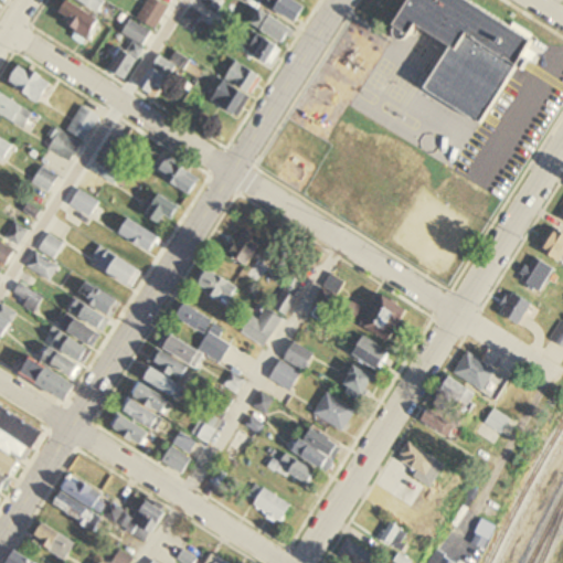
[(59,11),(76,23),(72,30),(87,40),(99,21),(68,0),(65,0),(59,11)]
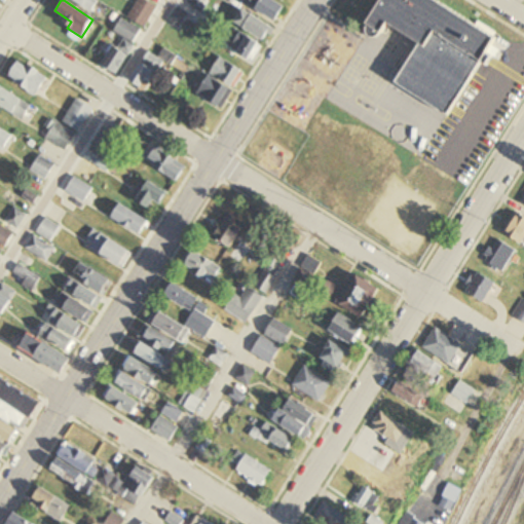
[(73,0),(92,12),(100,1),(98,0),(73,0)]
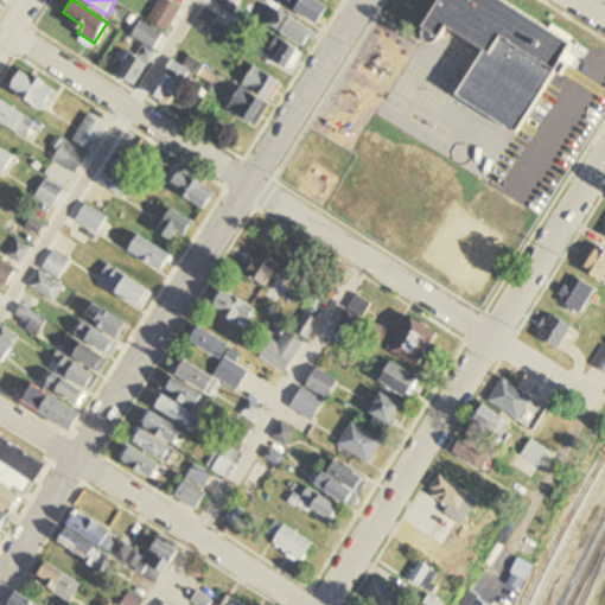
[(165,31),(180,8),(167,0),(157,0),(145,18),(165,31)]
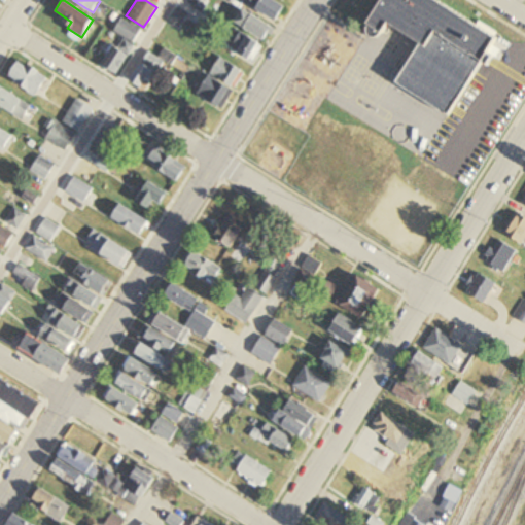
[(276,21),(285,6),(274,0),(250,0),(248,4),(276,21)]
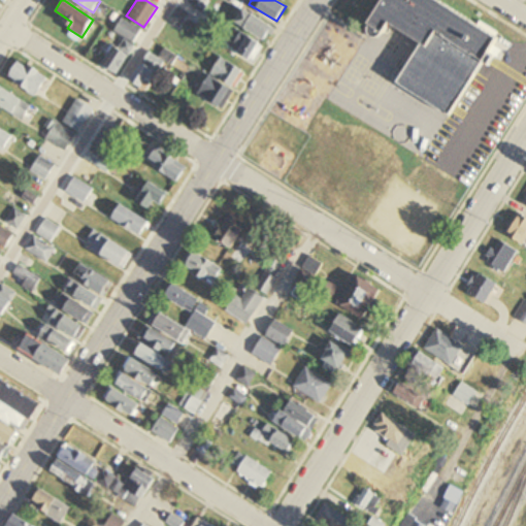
[(394,79),(447,113),(482,59),(488,62),(493,54),(487,50),(496,36),(439,0),(381,0),(366,23),(364,28),(365,31),(367,35),(372,36),(381,32),(388,21),(419,41),(394,79)]
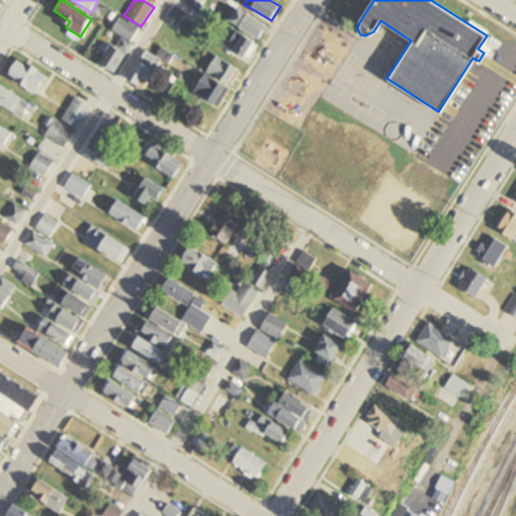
[(164,20),(174,27),(183,13),(173,7),(164,20)]
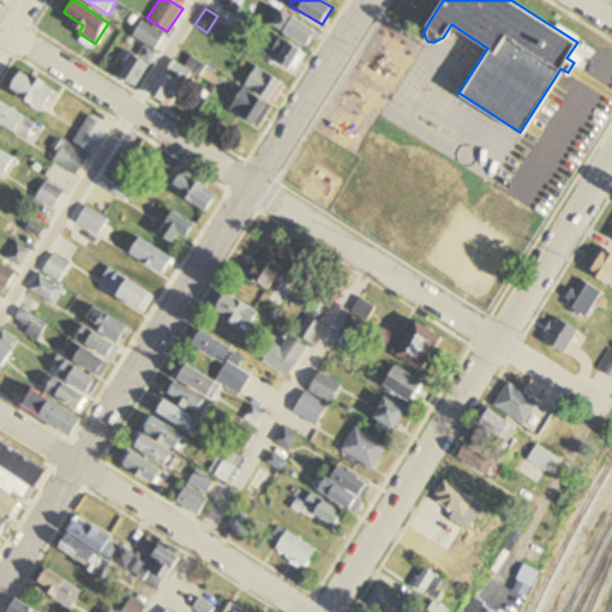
[(271,25),(309,47),(318,31),(281,10),(271,25)]
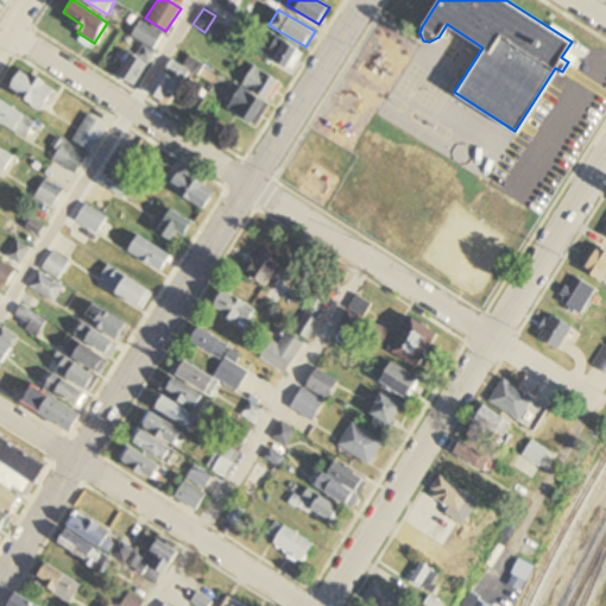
[(134,84),(163,33),(139,20),(130,36),(139,40),(119,76),(134,84)]
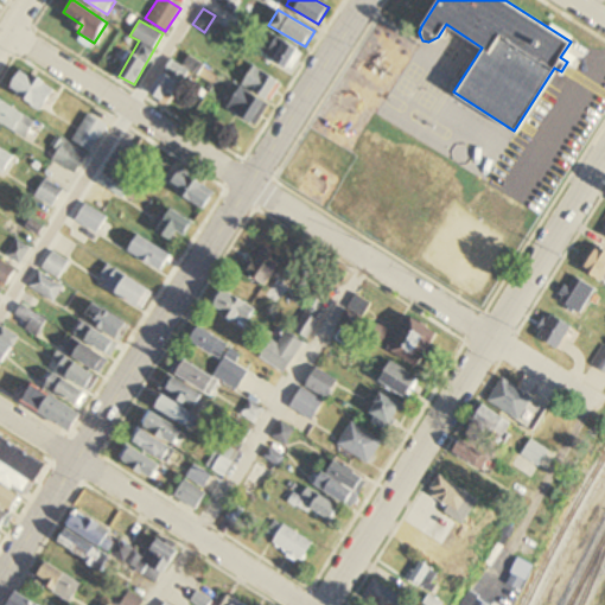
[(300,51),(275,36),(262,56),(288,71),(300,51)]
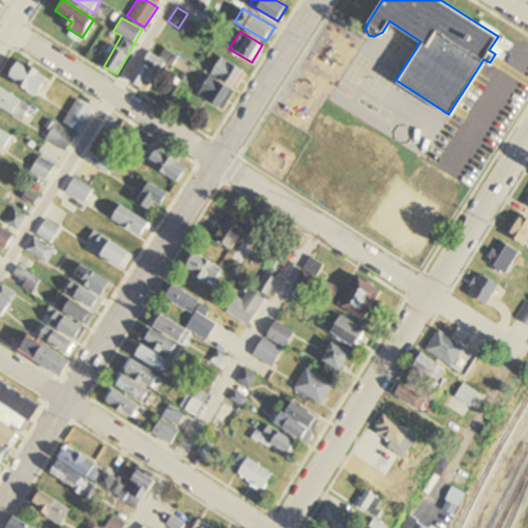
[(157,57),(149,51),(129,80),(146,90),(171,54),(164,49),(157,57)]
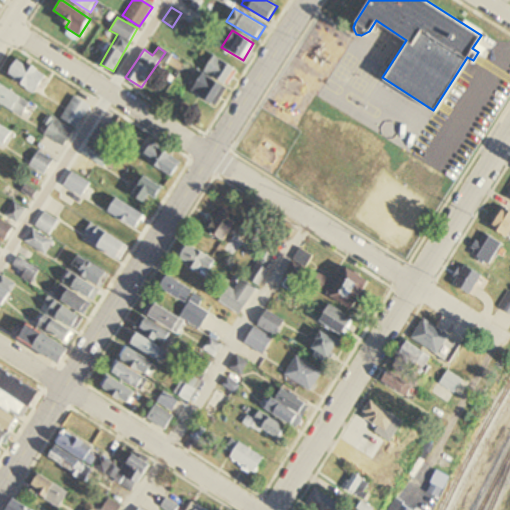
[(213,104),(234,66),(211,54),(191,92),(213,104)]
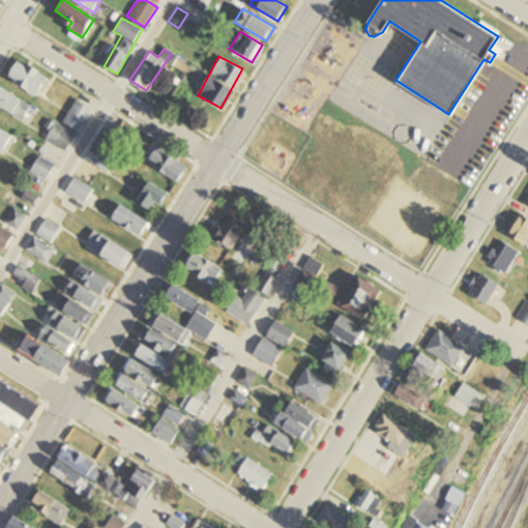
[(7,76),(34,96),(47,79),(21,58),(7,76)]
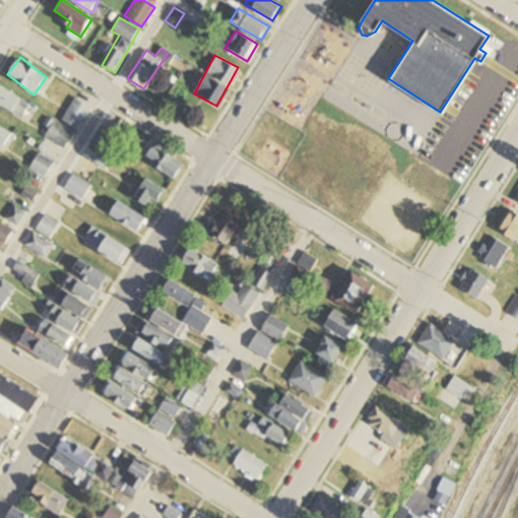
[(33,107),(3,84),(0,88),(0,104),(22,120),(33,107)]
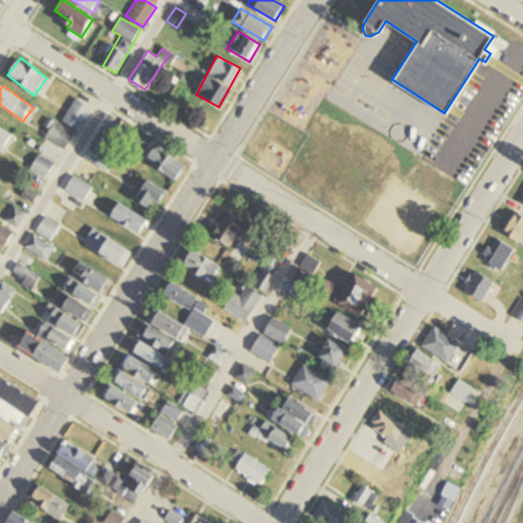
[(77,130),(92,107),(76,96),(61,119),(77,130)]
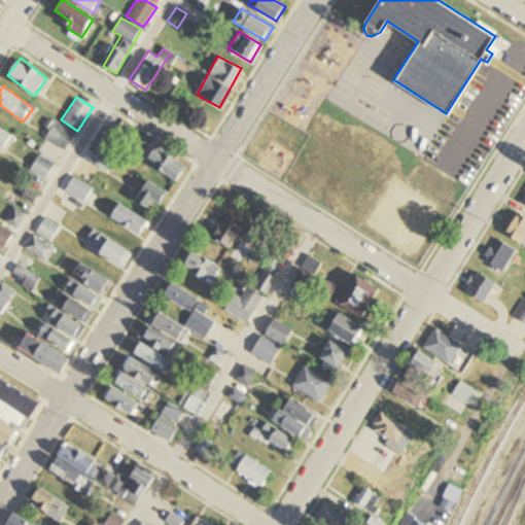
[(65,150),(75,132),(54,120),(43,138),(65,150)]
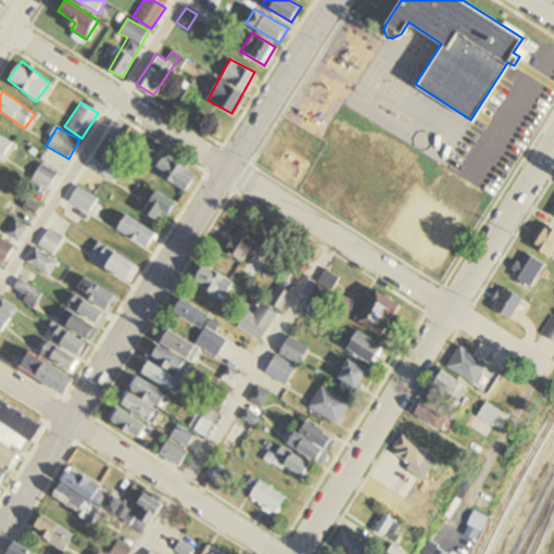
[(121,166),(110,159),(121,145),(108,136),(87,164),(111,180),(121,166)]
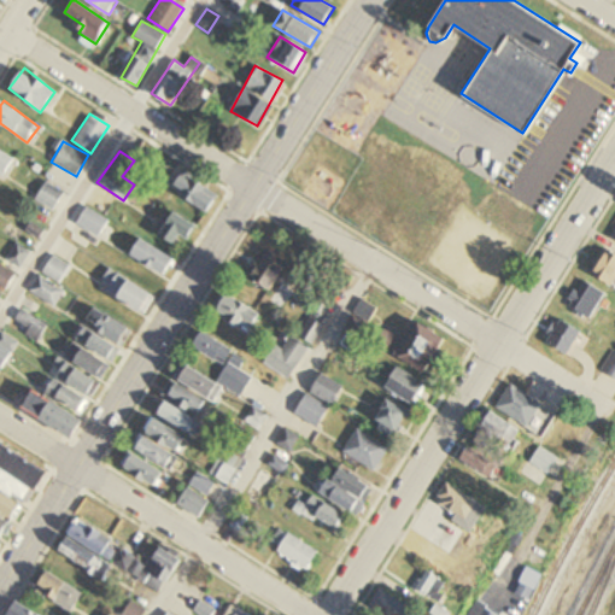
[(217,193),(183,169),(170,187),(205,211),(217,193)]
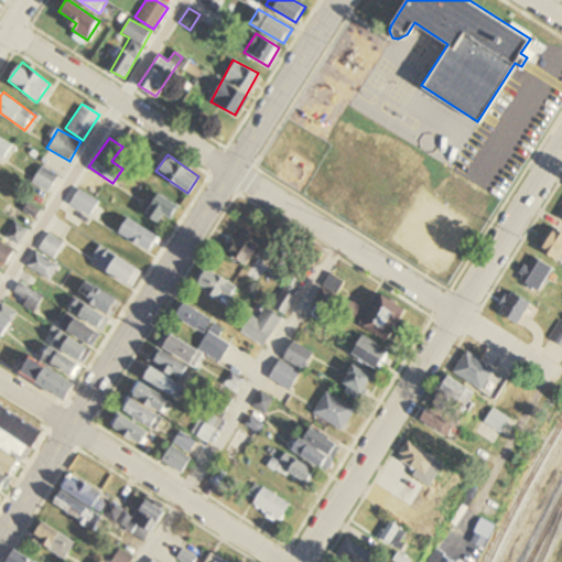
[(46,192),(57,175),(42,164),(31,181),(46,192)]
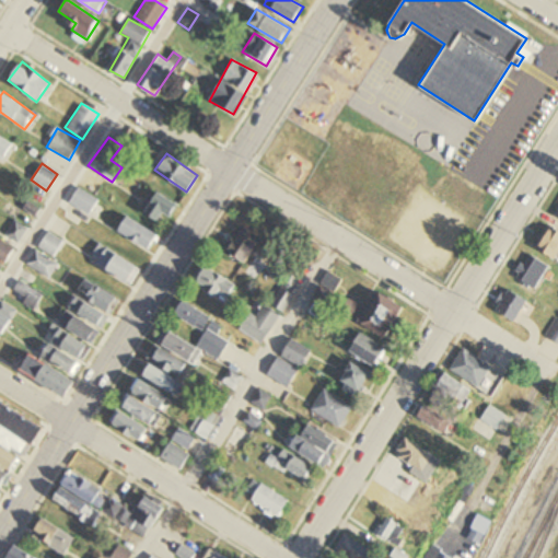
[(67,201),(89,214),(99,199),(77,186),(67,201)]
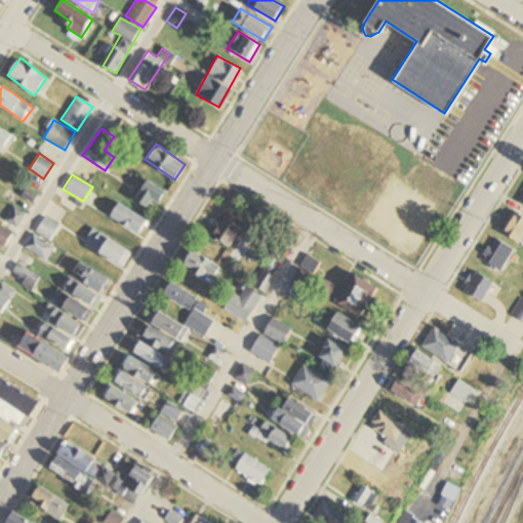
[(130,196),(146,206),(152,198),(159,203),(166,192),(144,175),(130,196)]
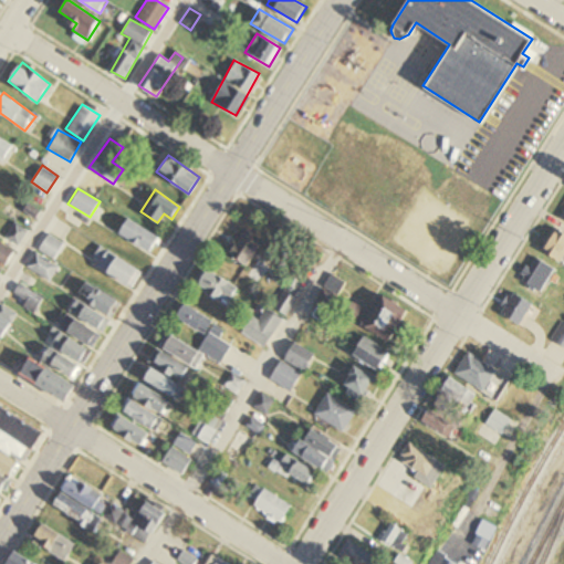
[(118,233),(150,253),(159,238),(128,218),(118,233)]
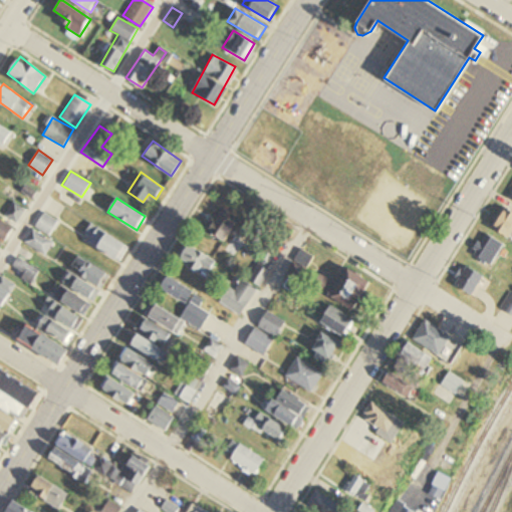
[(22,208),(11,203),(5,216),(16,222),(22,208)]
